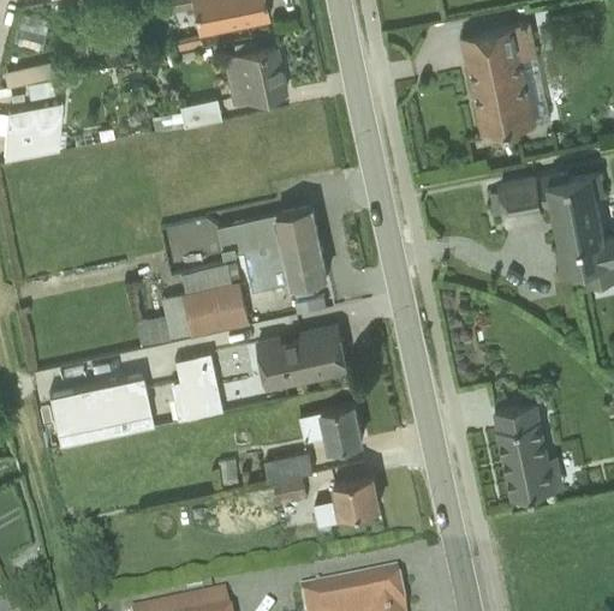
[(168,0),(172,16),(194,12),(198,36),(268,22),(263,0),(168,0)]
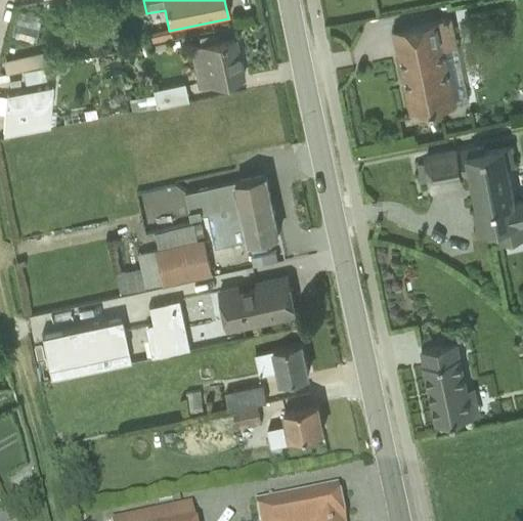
[(17,13),(11,39),(35,45),(41,18),(17,13)]
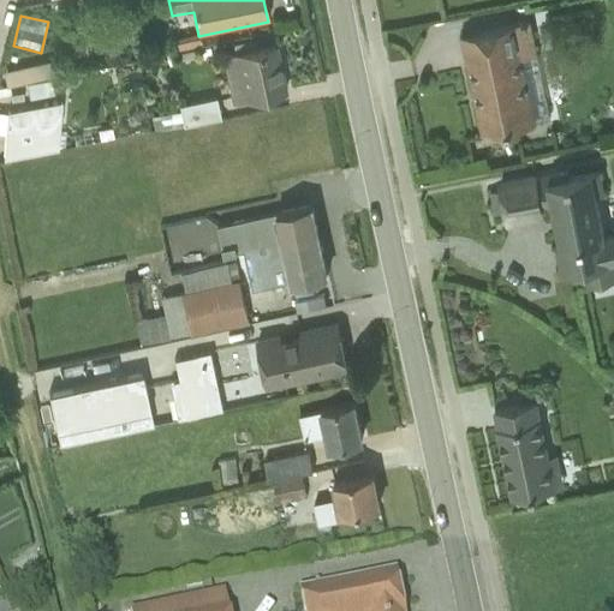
[(531,24),(463,39),(483,137),(550,124),(531,24)]
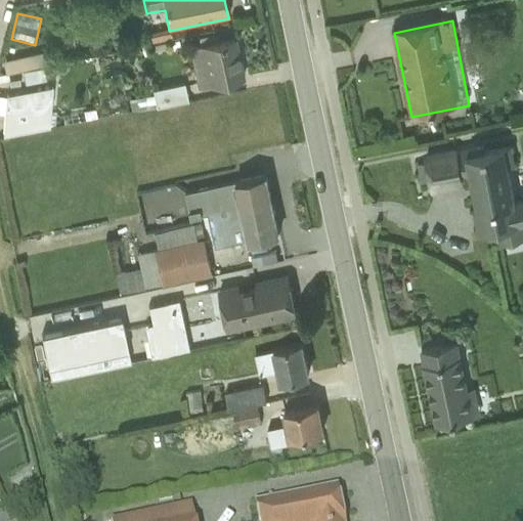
[(138,39),(157,37),(156,28),(137,31),(138,39)]
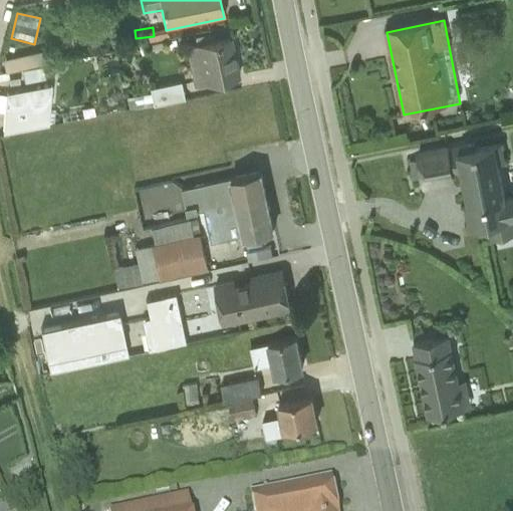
[(229,42),(186,50),(194,88),(237,78),(229,42)]
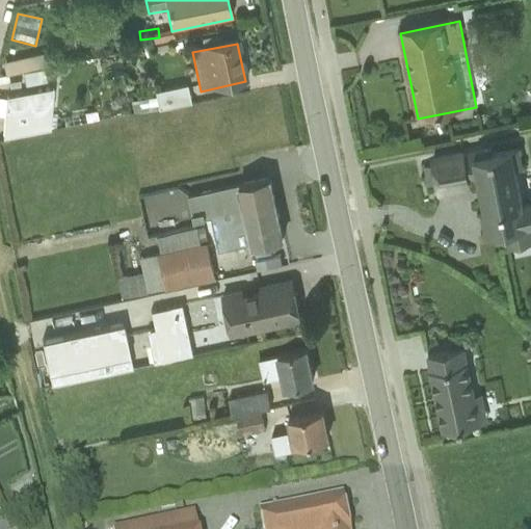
[(5,79),(46,70),(43,56),(2,65),(5,79)]
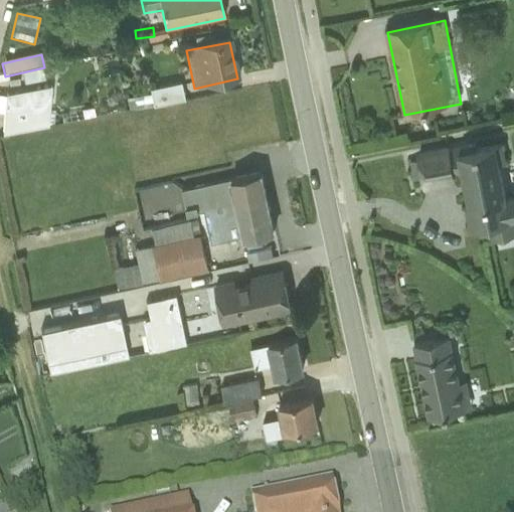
[(24,86),(45,81),(42,69),(22,73),(24,86)]
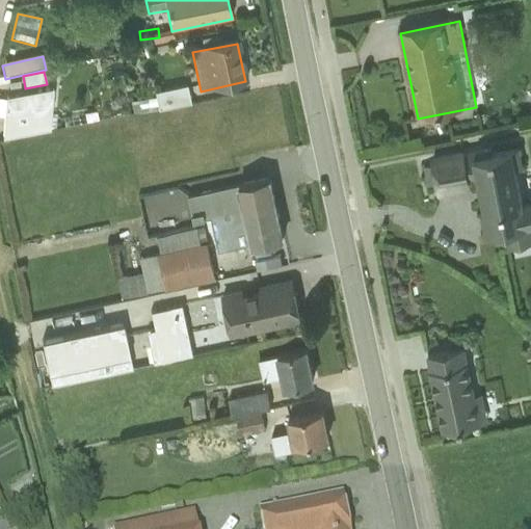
[(140,116),(191,106),(187,87),(155,95),(156,99),(147,101),(145,98),(137,99),(138,103),(137,103),(140,116)]
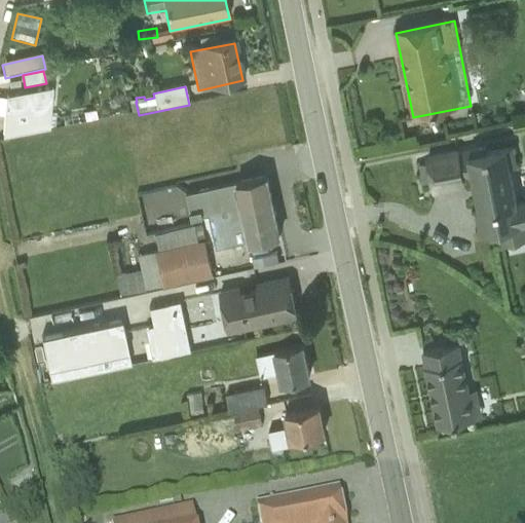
[(2,140),(49,131),(52,89),(6,99),(2,140)]
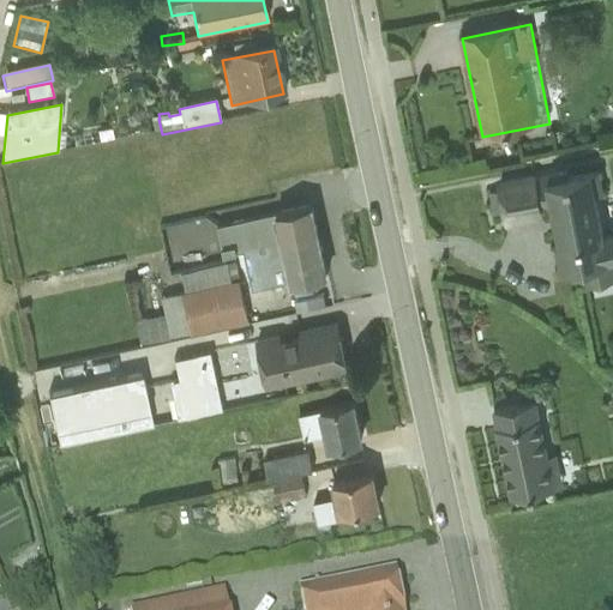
[(587,289),(612,282),(612,236),(605,237),(596,199),(605,197),(600,175),(548,186),(547,180),(536,182),(536,180),(499,187),(500,193),(490,195),(494,217),(505,215),(508,225),(544,218),(542,210),(550,209),(558,248),(556,248),(560,273),(583,269),(587,289)]
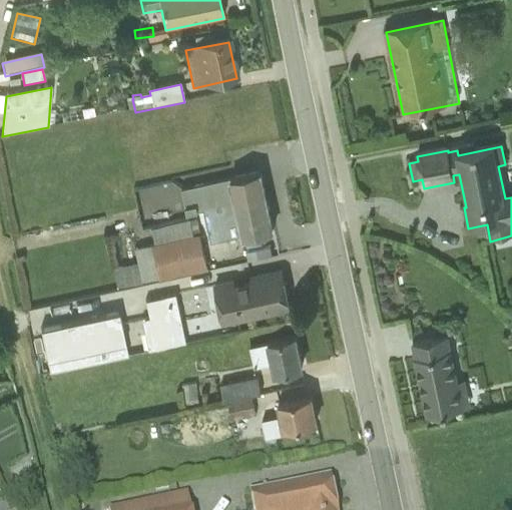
[(203,212),(266,198),(261,174),(182,190),(187,215),(203,212)]
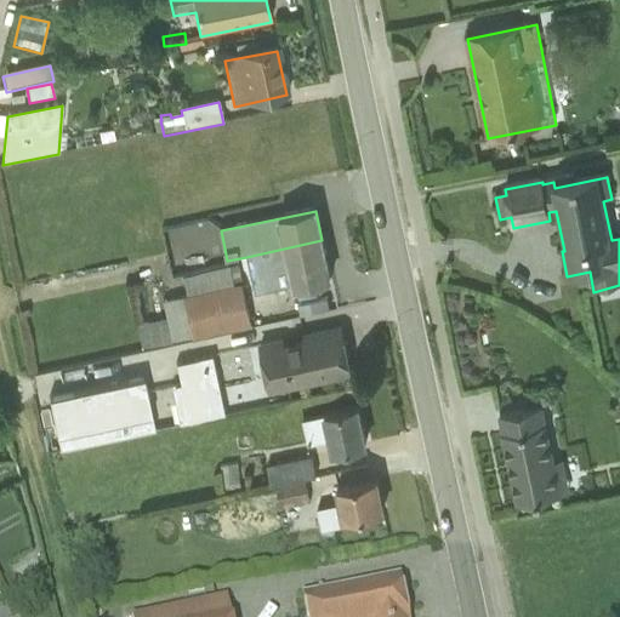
[(204,261),(198,221),(147,227),(153,267),(204,261)]
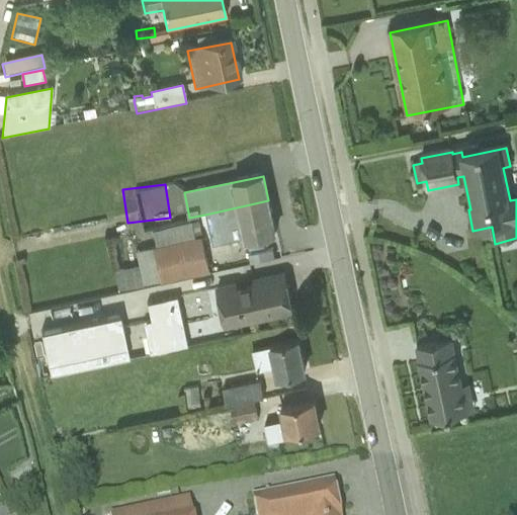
[(268,200),(205,215),(212,247),(245,240),(246,241),(275,235),(268,200)]
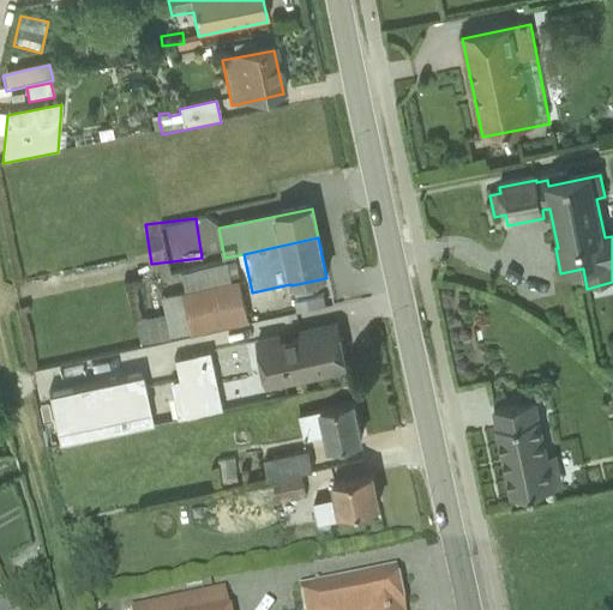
[(188,337),(190,339),(251,326),(235,264),(180,277),(184,295),(180,295),(188,337)]
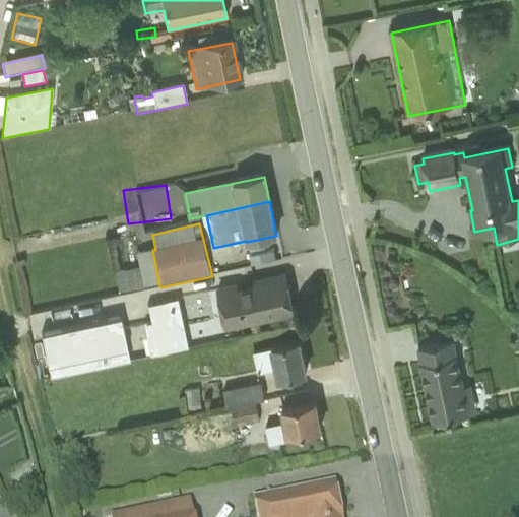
[(159,285),(152,250),(135,254),(138,269),(135,269),(131,246),(118,248),(121,271),(114,273),(118,294),(159,285)]
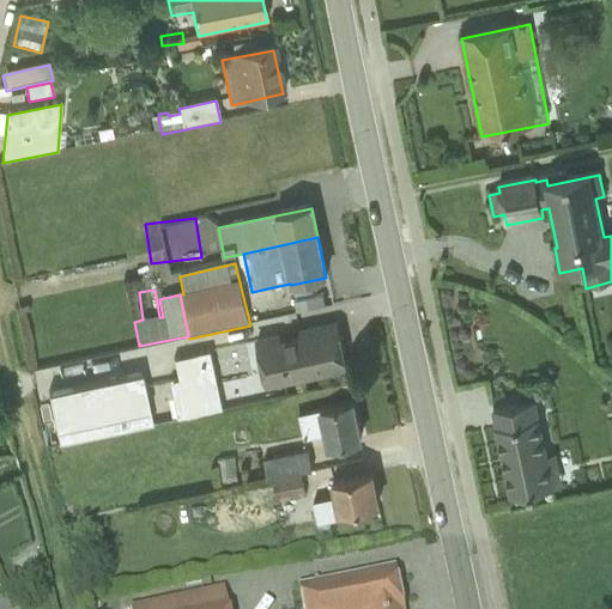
[(255,341),(266,389),(346,372),(338,333),(337,327),(280,340),(280,336),(255,341)]
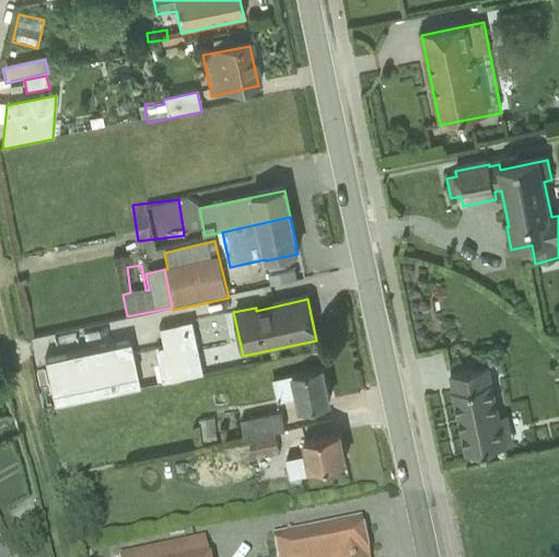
[(193,324),(159,332),(170,384),(204,376),(193,324)]
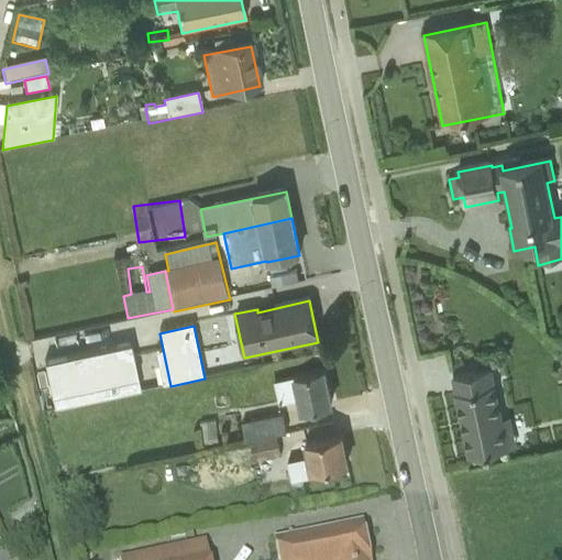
[(294,380),(274,384),(279,406),(298,403),(300,413),(332,406),(324,372),(293,379),(294,380)]
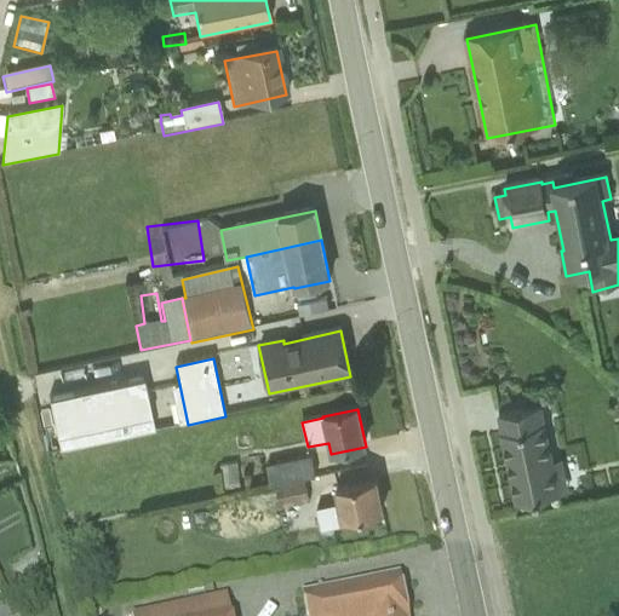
[(502,436),(516,506),(568,495),(561,461),(554,464),(542,409),(499,418),(503,436),(502,436)]
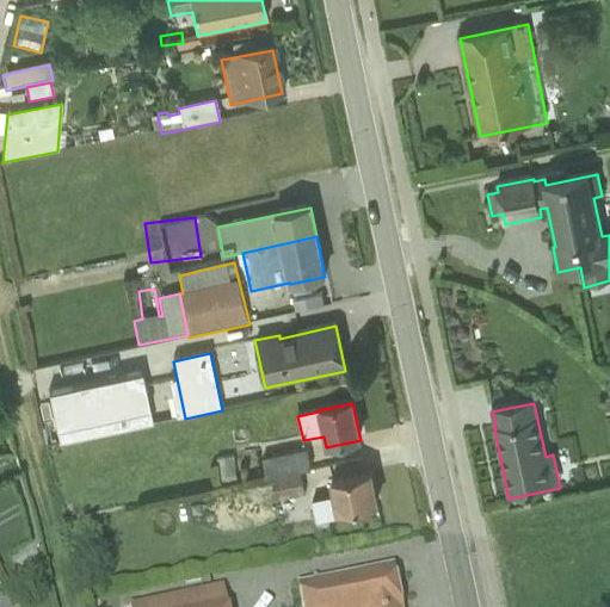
[(308,452),(263,460),(267,482),(312,472),(308,452)]
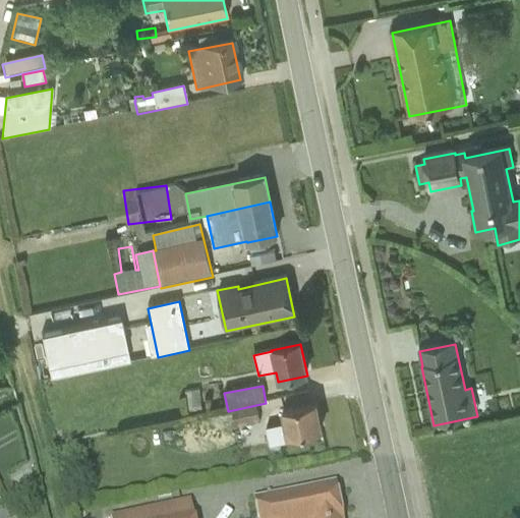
[(168,408),(180,407),(178,390),(166,391),(168,408)]
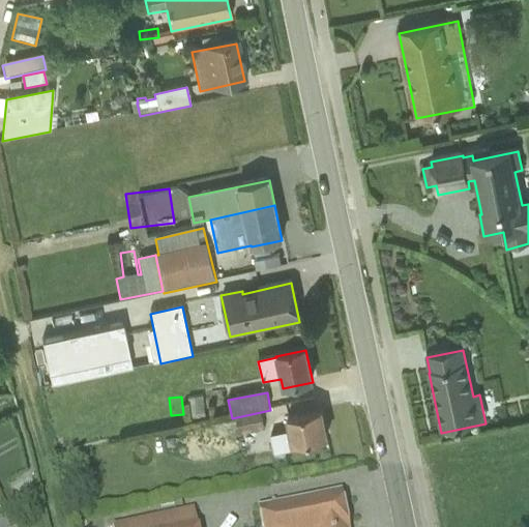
[(192,425),(206,421),(202,399),(187,401),(192,425)]
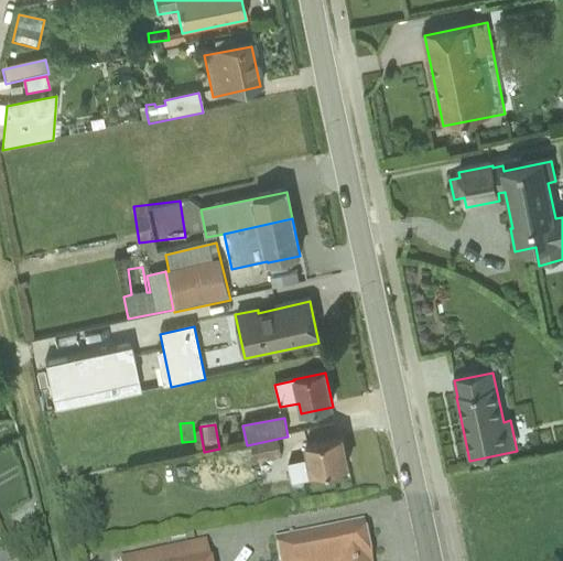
[(255,465),(282,460),(278,439),(250,445),(255,465)]
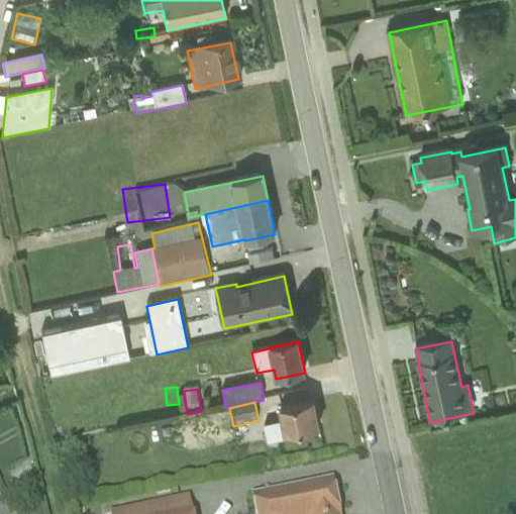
[(313,402),(279,409),(282,422),(265,426),(268,443),(305,436),(304,431),(319,428),(313,402)]
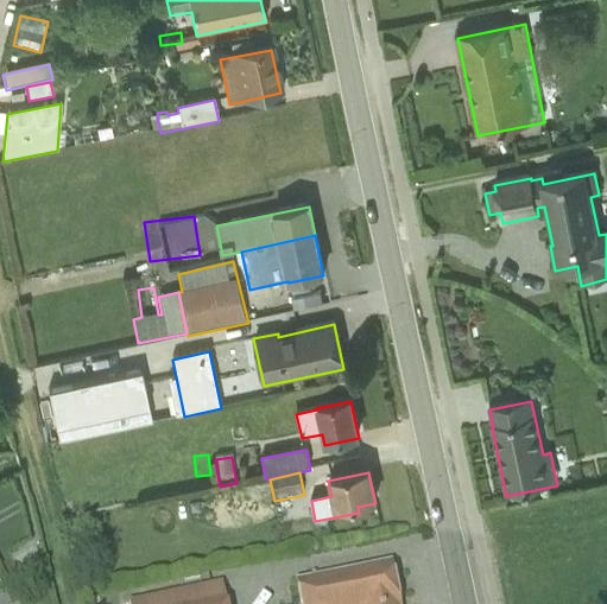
[(396,603),(390,570),(295,590),(297,603),(396,603)]
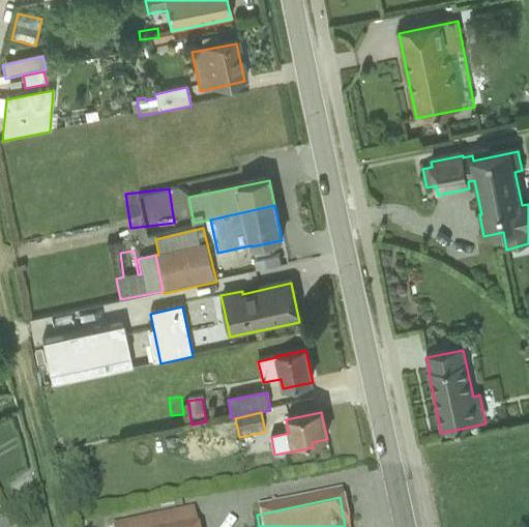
[(195,526),(193,514),(128,526),(195,526)]
